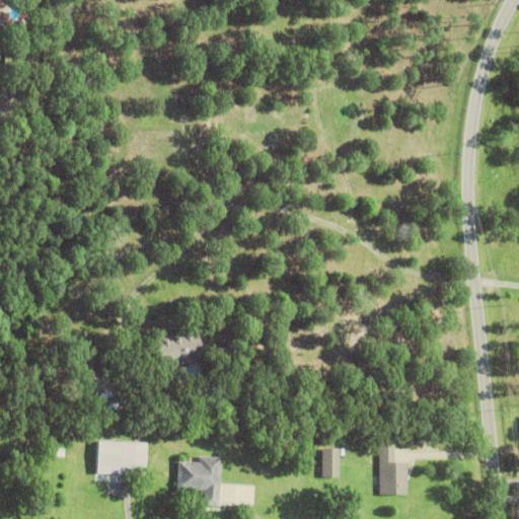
[(152,336),(196,326),(201,356),(157,365),(152,336)]
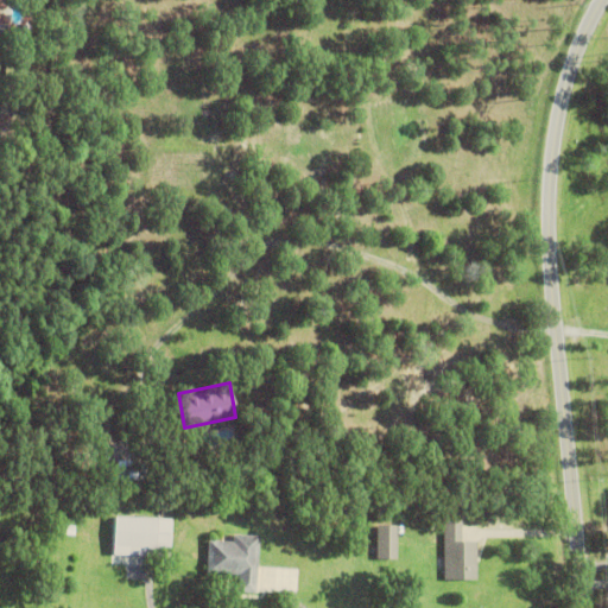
[(119,477),(140,477),(141,460),(119,458),(119,477)]
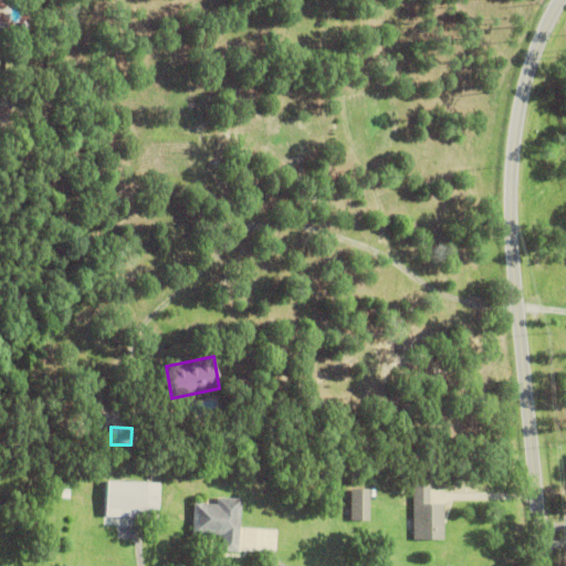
[(104,513),(106,478),(159,481),(157,516),(104,513)]
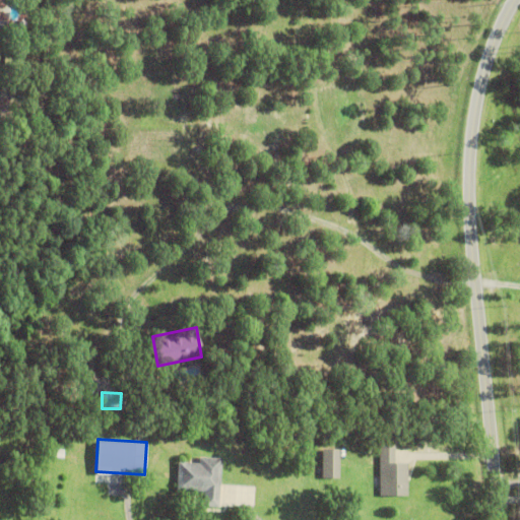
[(407,461),(407,495),(380,495),(380,443),(394,443),(395,461),(407,461)]
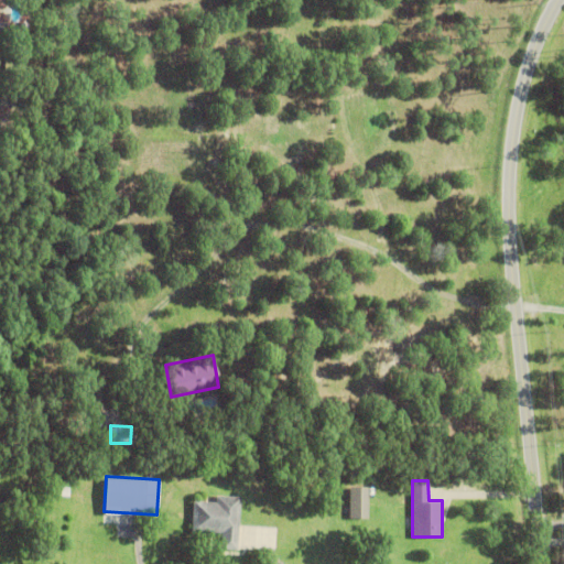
[(348,517),(349,485),(368,485),(367,517),(348,517)]
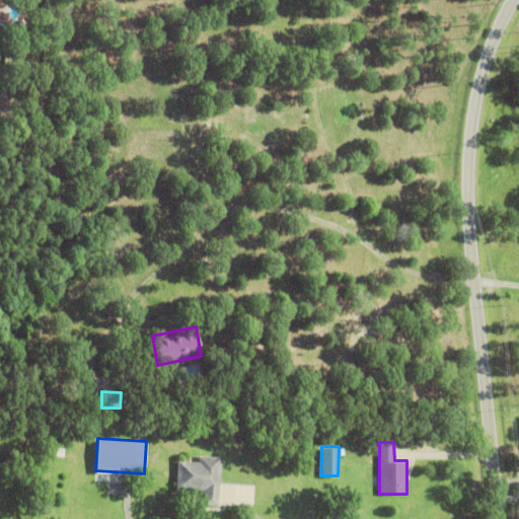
[(202,504),(203,489),(176,488),(178,459),(199,460),(199,455),(221,456),(218,505),(202,504)]
